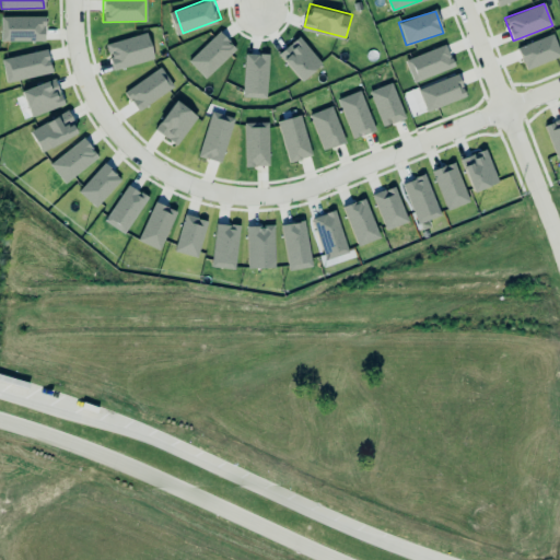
[(45,18),(0,16),(0,41),(44,41),(45,18)]
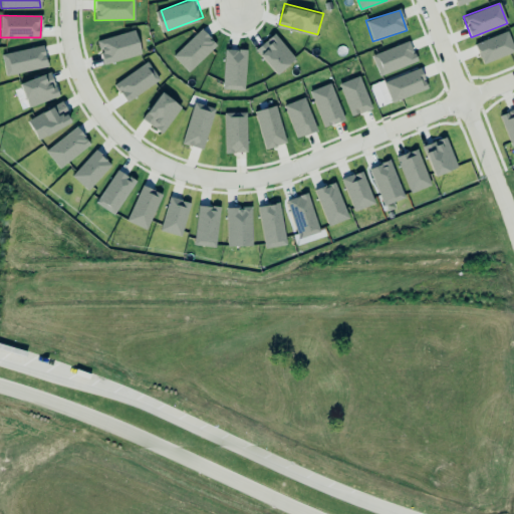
[(204,29),(218,42),(190,71),(176,58),(204,29)]
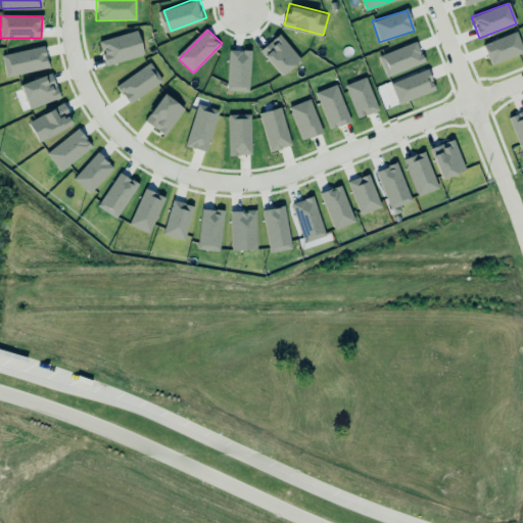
[(299,55),(284,69),(262,46),(277,31),(299,55)]
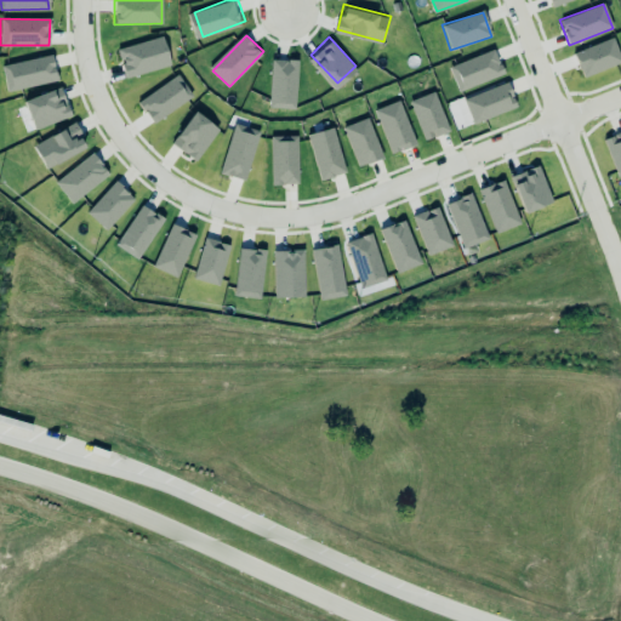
[(170,66),(163,38),(117,49),(124,78),(170,66)]
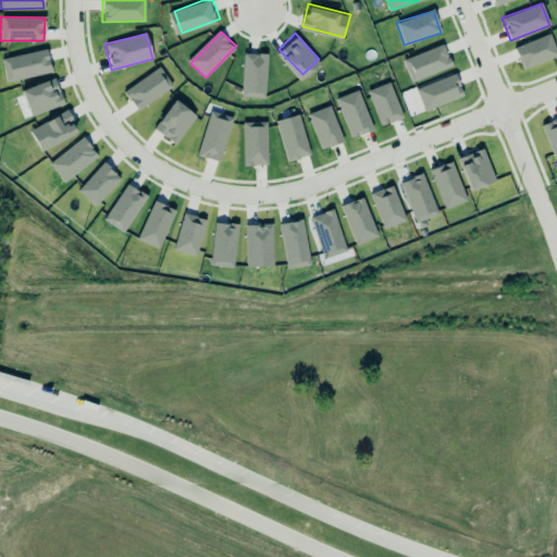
[(556,57),(556,54),(551,35),(515,46),(521,69),(556,57)]
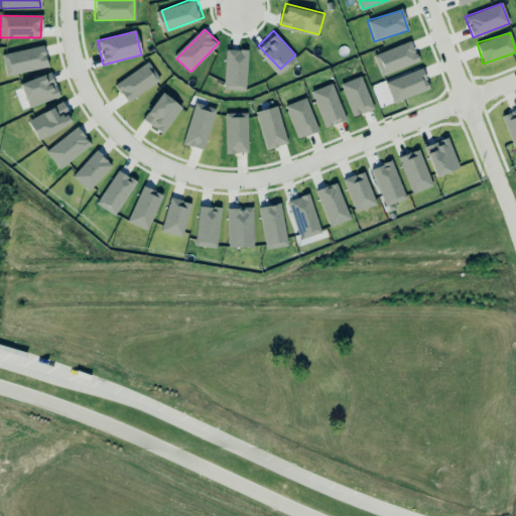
[(380,79),(420,61),(417,52),(413,51),(408,37),(369,52),(378,74),(380,79)]
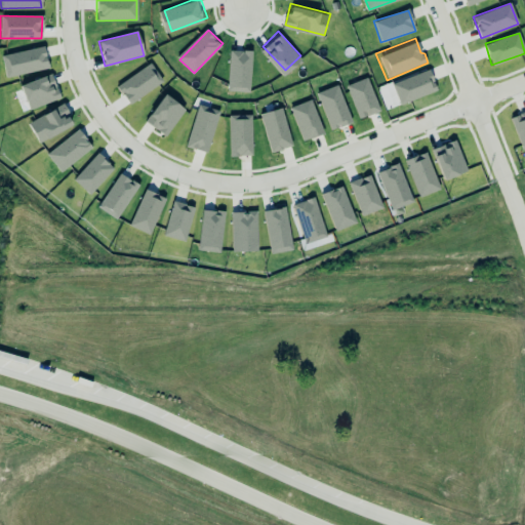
[(1,54),(5,77),(48,69),(44,47),(1,54)]
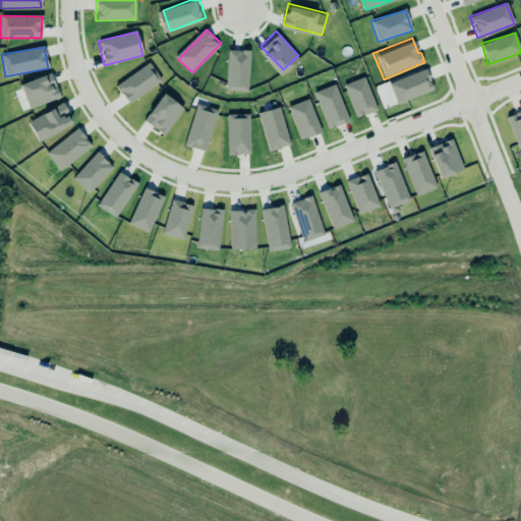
[(252,50),(252,85),(230,85),(229,50),(252,50)]
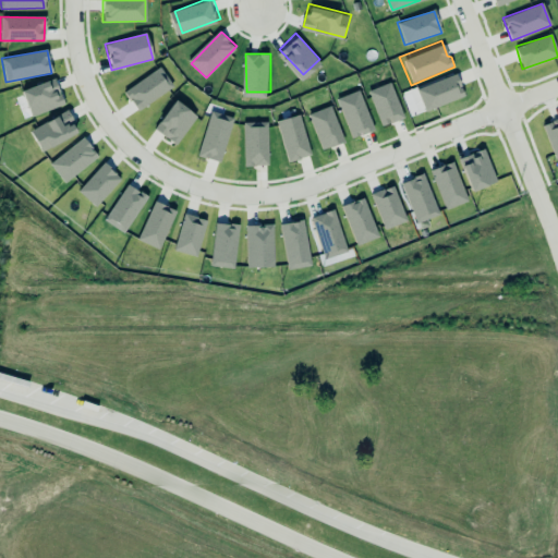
[(136,111),(172,87),(159,68),(123,92),(136,111)]
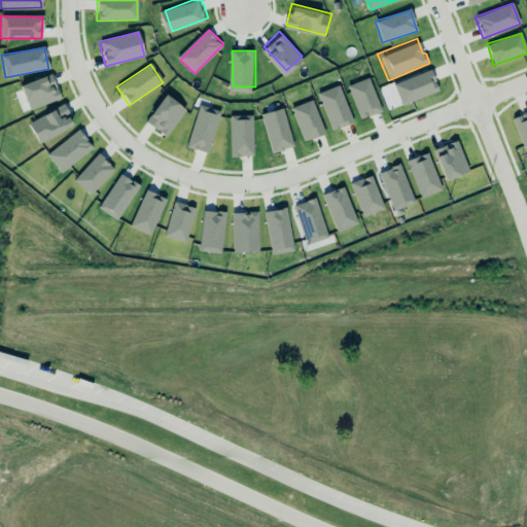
[(437,91),(430,70),(392,84),(400,105),(437,91)]
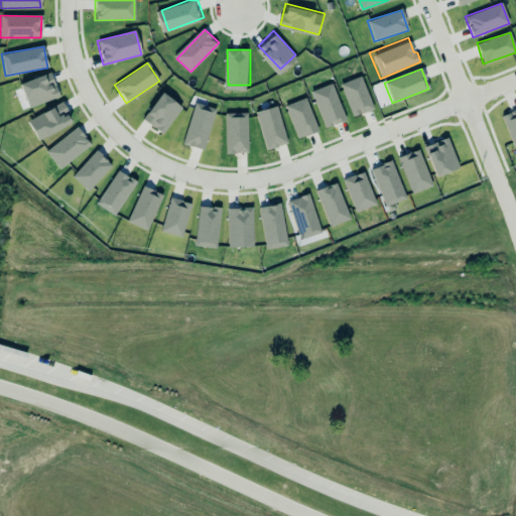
[(27,108),(58,96),(49,73),(19,85),(27,108)]
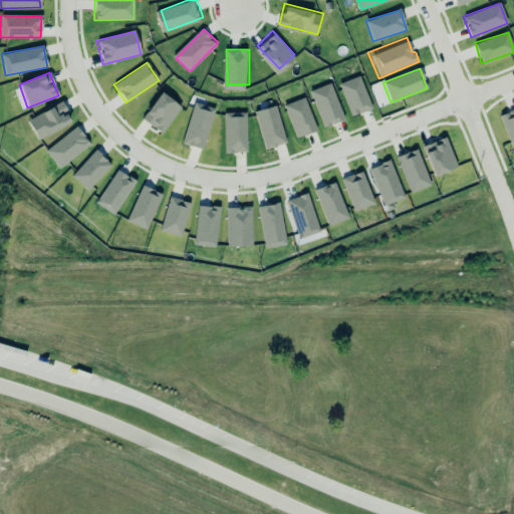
[(350,116),(371,108),(359,76),(338,83),(350,116)]
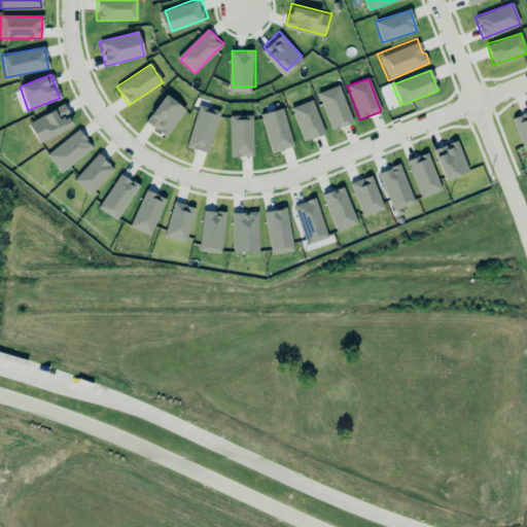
[(315,92),(336,83),(351,120),(330,129),(315,92)]
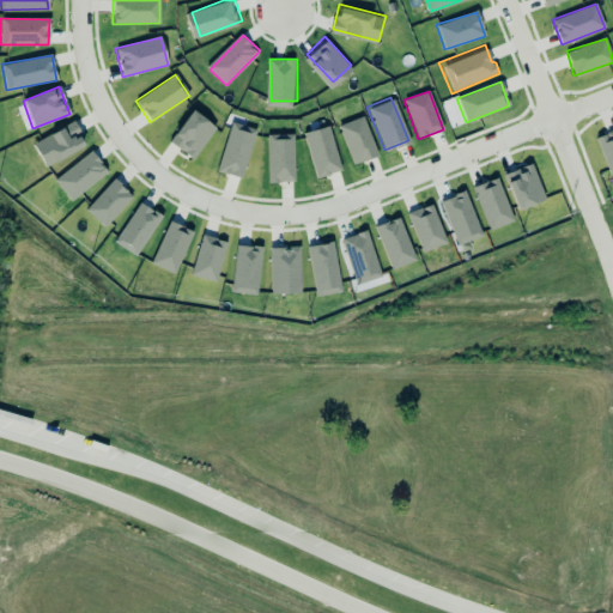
[(195,159),(214,126),(189,110),(169,144),(195,159)]
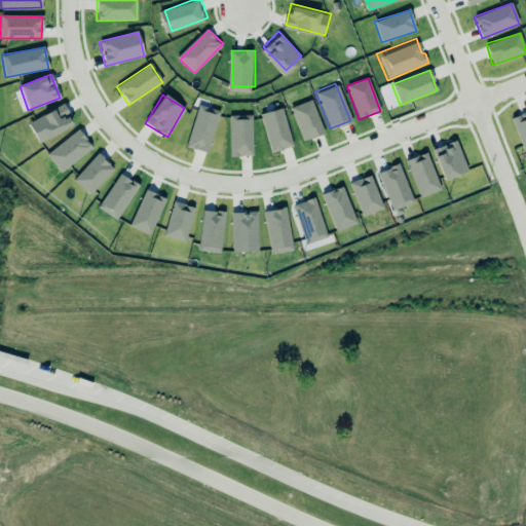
[(290,108),(303,142),(324,134),(310,100),(290,108)]
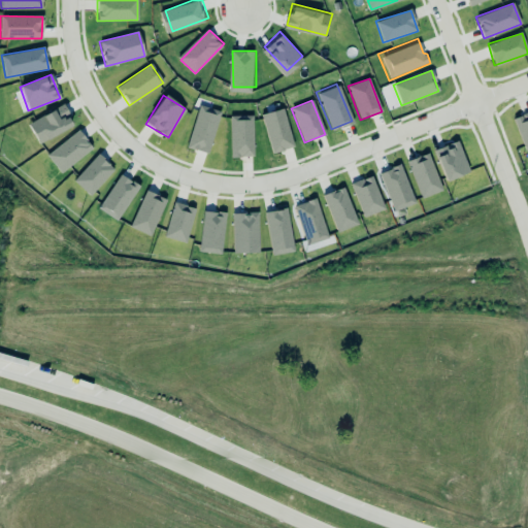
[(73,125),(62,104),(28,124),(39,144),(73,125)]
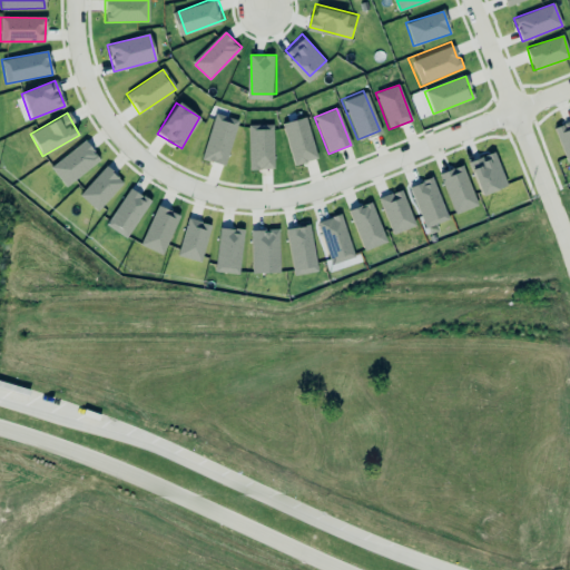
[(200,159),(224,166),(238,120),(215,114),(200,159)]
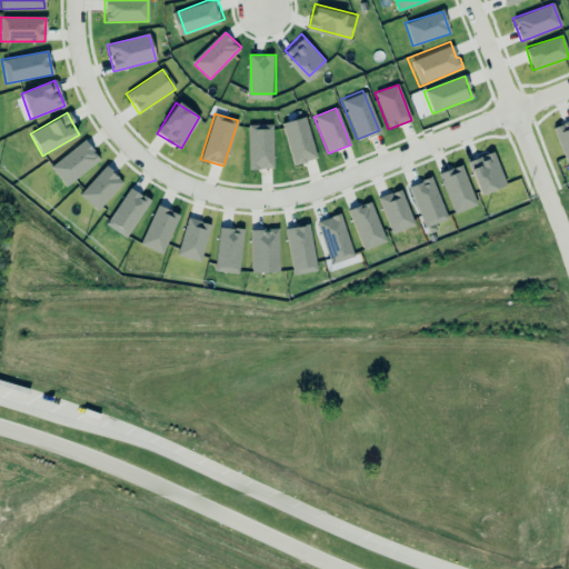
[(281,123),(292,166),(316,159),(305,117),(281,123)]
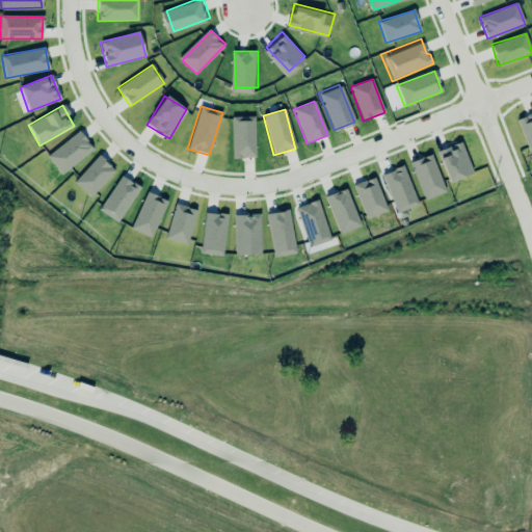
[(531,112),(516,120),(530,154),(531,152),(531,112)]
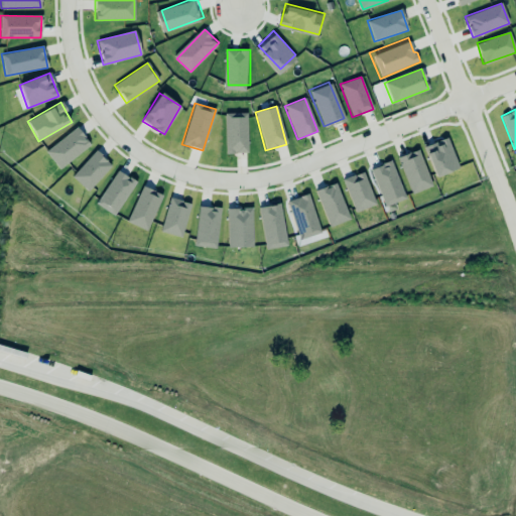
[(247,153),(247,113),(225,114),(225,153),(247,153)]
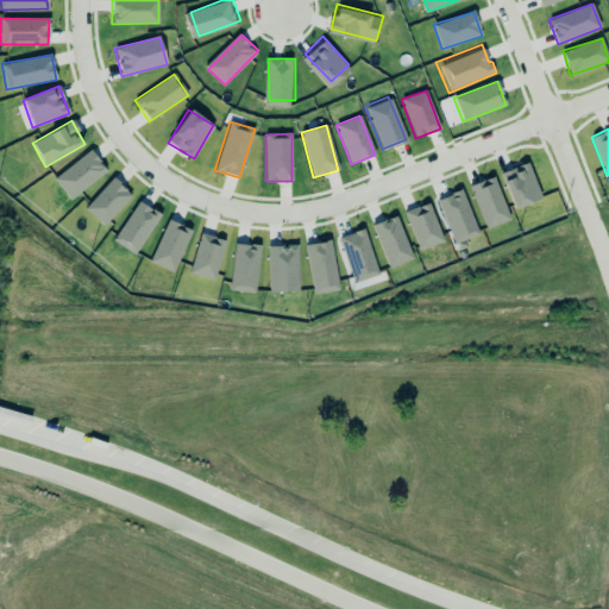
[(54,180),(70,200),(106,170),(89,150),(54,180)]
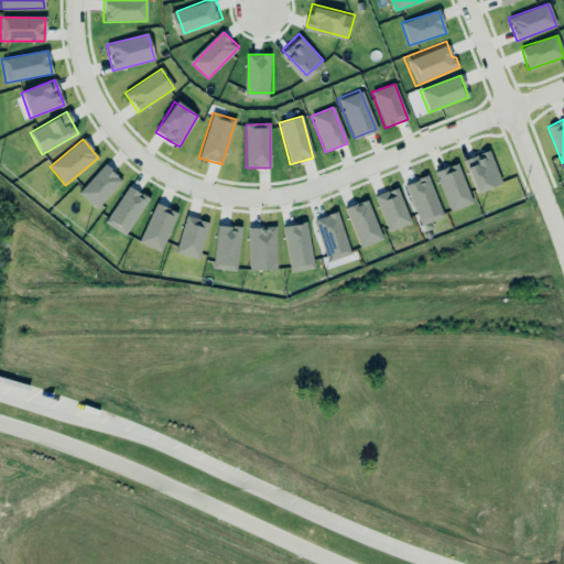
[(464,159),(474,193),(500,185),(490,151),(464,159)]
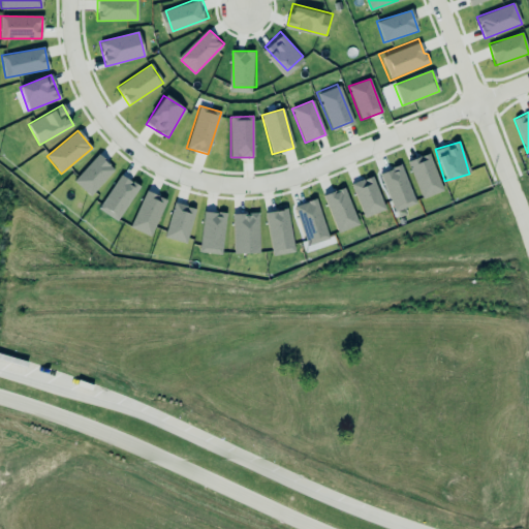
[(407,161),(422,198),(443,191),(428,153),(407,161)]
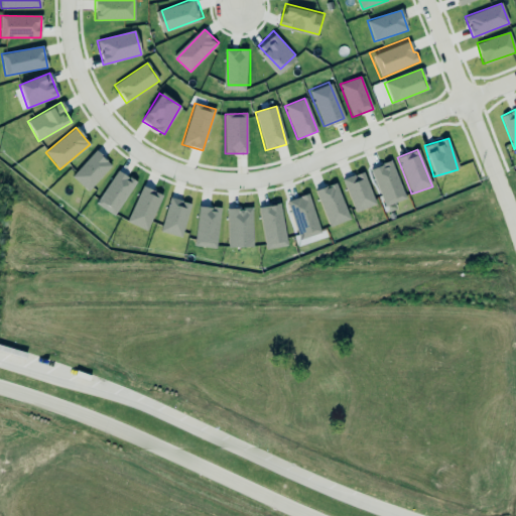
[(71,176),(87,191),(111,166),(96,150),(71,176)]
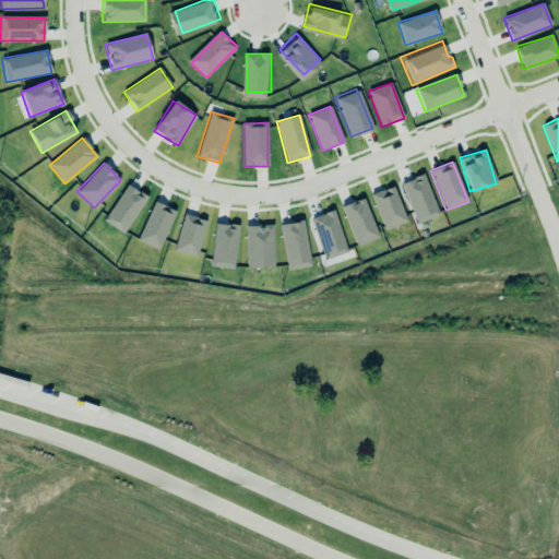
[(423,175),(401,183),(416,224),(438,215),(423,175)]
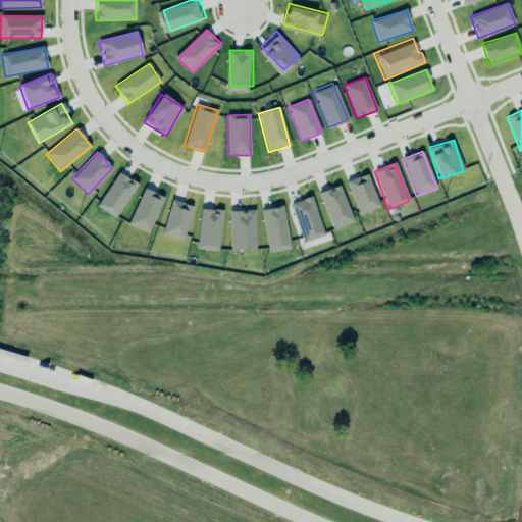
[(119,167),(94,205),(113,219),(138,181),(135,178),(119,167)]
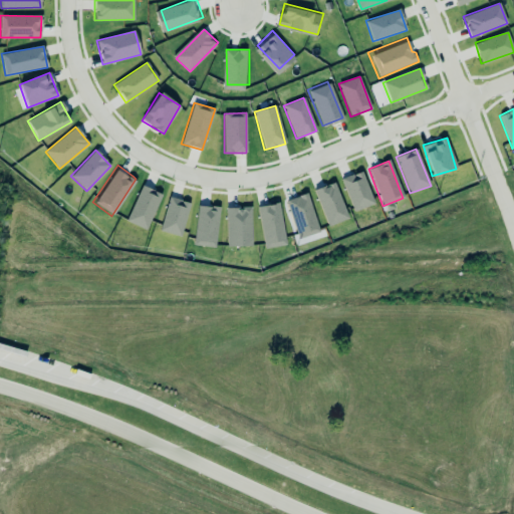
[(353,210),(340,178),(358,170),(371,202),(353,210)]
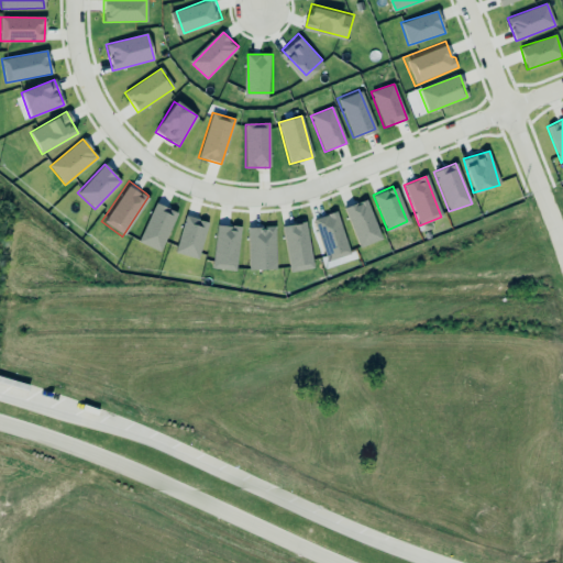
[(341,206),(363,197),(379,238),(357,246),(341,206)]
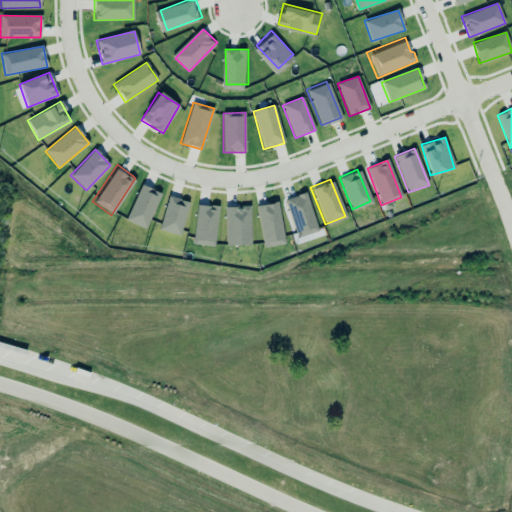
[(141,183),(159,191),(143,226),(125,218),(141,183)]
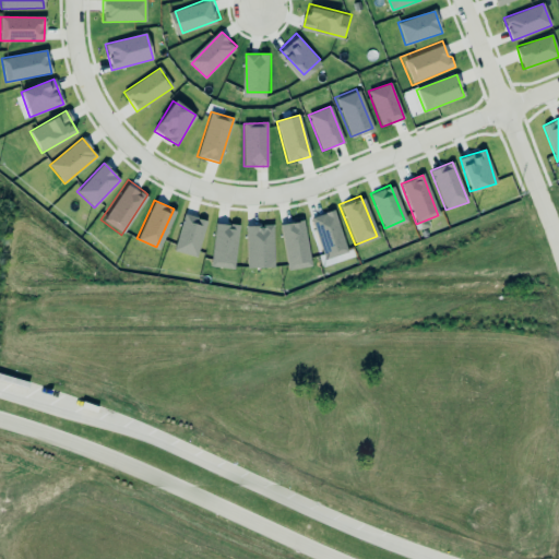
[(347,252),(333,210),(310,218),(324,260),(347,252)]
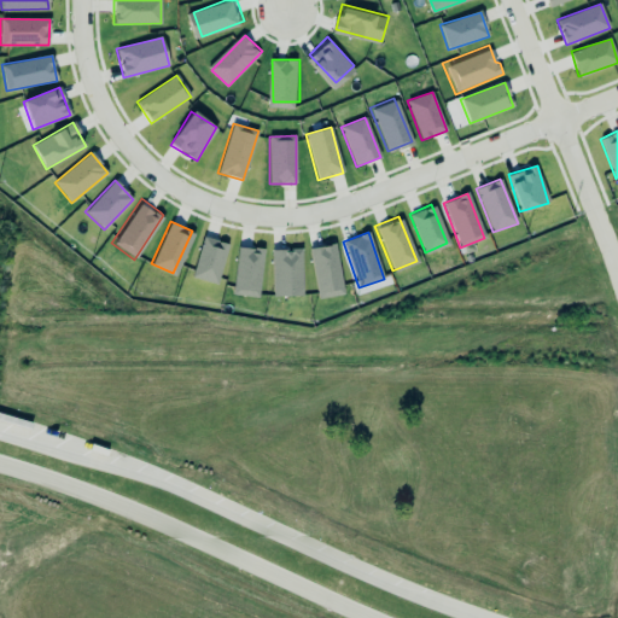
[(228,244),(203,237),(192,278),(216,285),(228,244)]
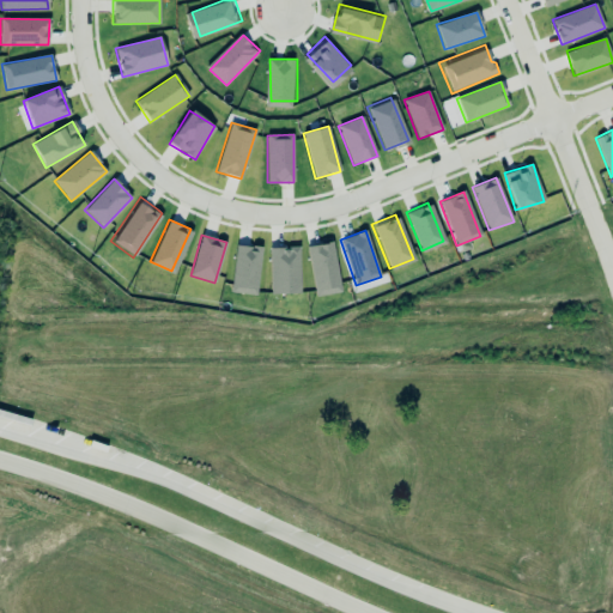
[(234,241),(229,286),(230,286),(229,290),(254,293),(259,244),(234,241)]
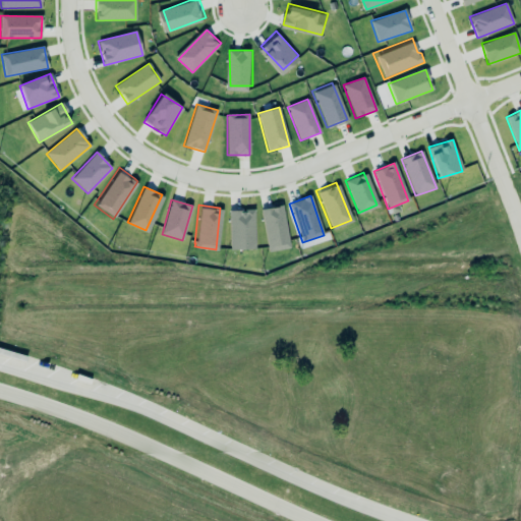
[(290,248),(282,206),(261,210),(268,251),(290,248)]
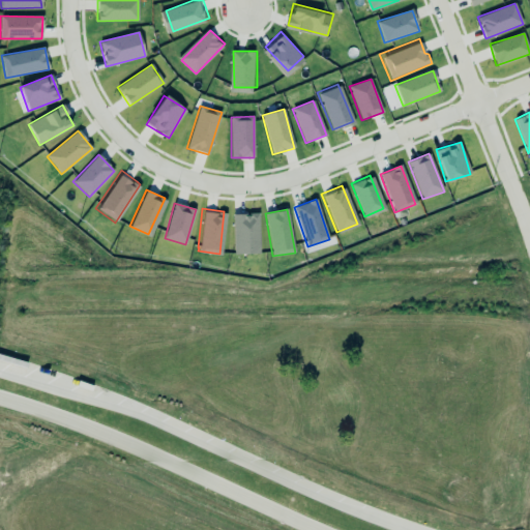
[(260,254),(259,213),(233,214),(234,255),(260,254)]
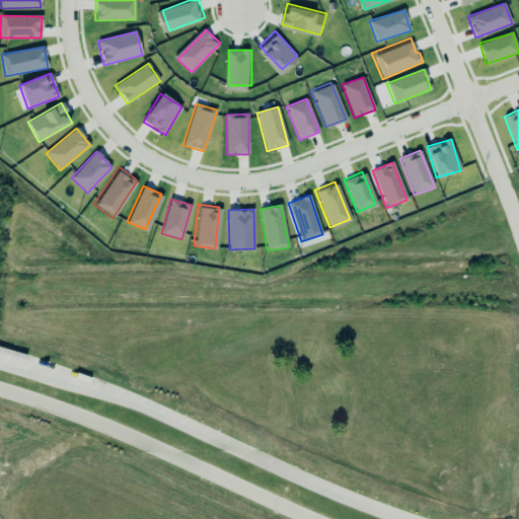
All buildings are outlined.
